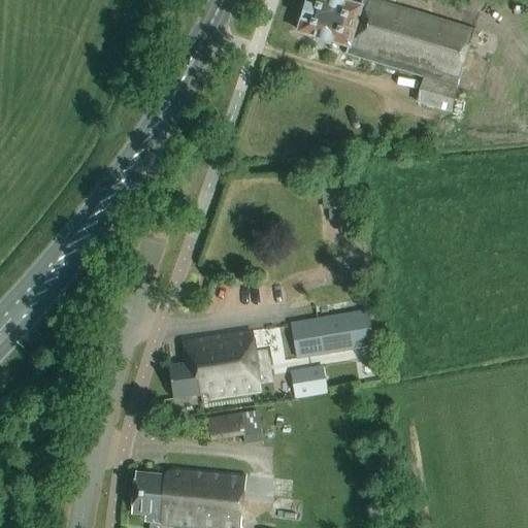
[(423,77),(416,102),(451,112),(475,30),(375,0),(362,0),(360,7),(335,0),(307,0),(298,32),(349,47),(347,55),(423,77)]
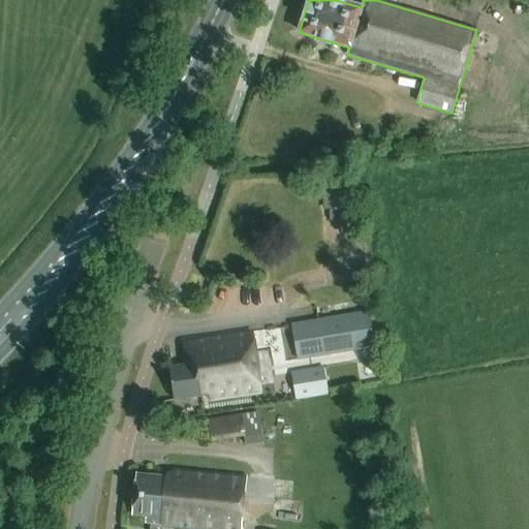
[(298,361),(374,347),(368,312),(292,324),(298,361)]
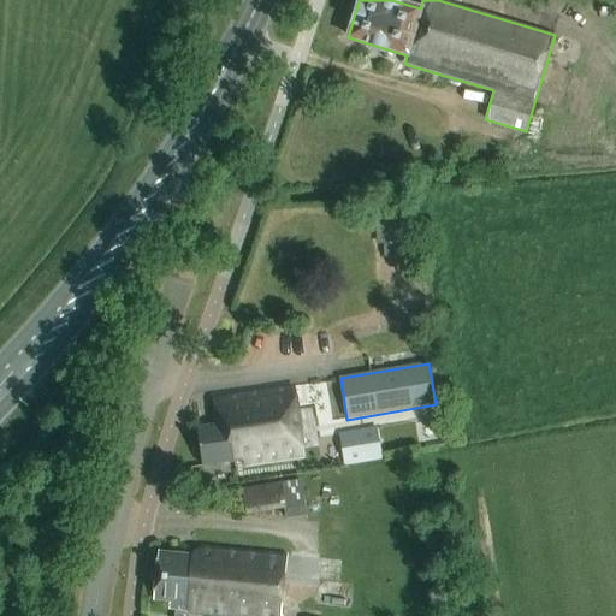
[(244,465),(303,455),(292,389),(213,401),(217,426),(197,428),(203,467),(243,460),(244,465)]
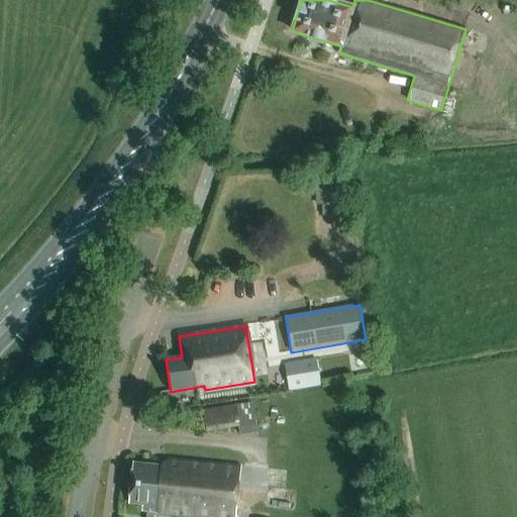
[(291,391),(320,385),(315,358),(286,364),(291,391)]
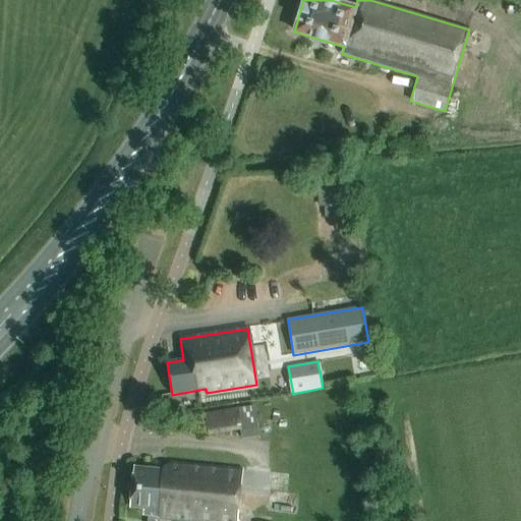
[(254,406),(251,407),(238,409),(238,408),(205,413),(208,436),(240,430),(241,440),(258,437),(254,406)]
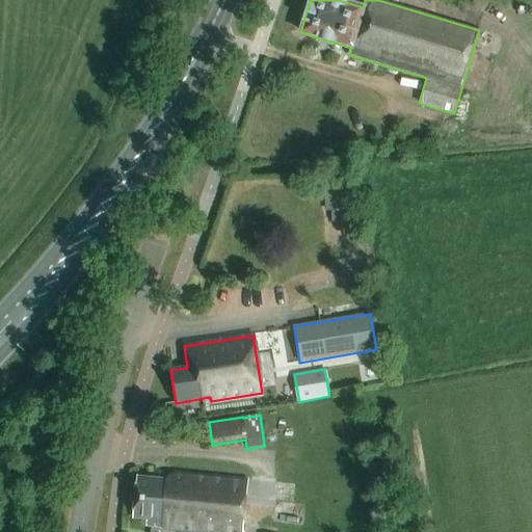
[(161,531),(162,530),(186,531),(242,531),(247,480),(175,472),(165,479),(136,477),(132,519),(145,520),(145,526),(151,527),(150,531),(161,531)]
